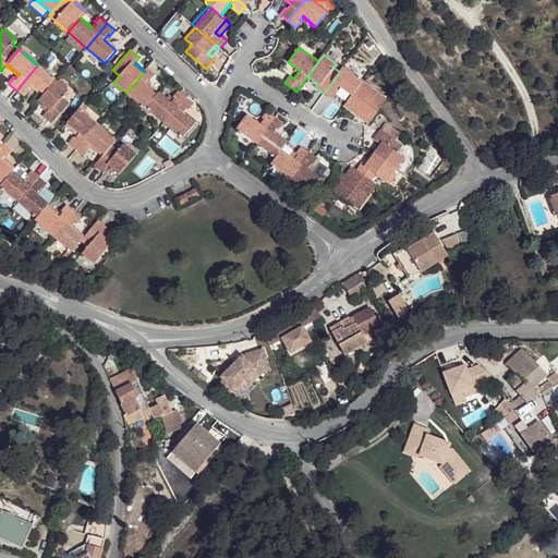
[(29,91),(27,88),(29,86),(32,84),(44,95),(56,81),(37,65),(16,91),(24,96),(29,91)]
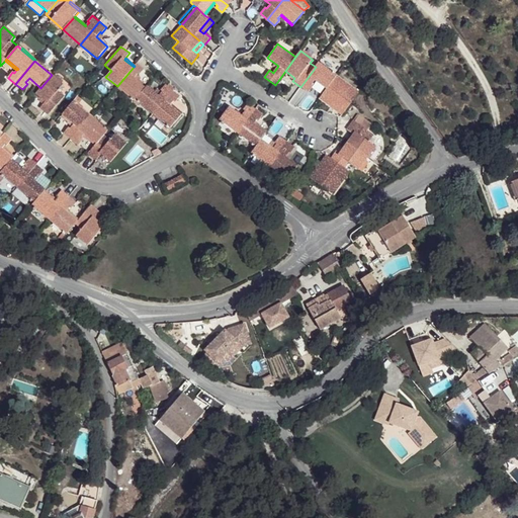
[(135,66),(134,67),(117,86),(135,101),(137,99),(146,88),(139,82),(140,80),(141,79),(137,75),(138,74),(140,75),(144,69),(137,63),(135,66)]
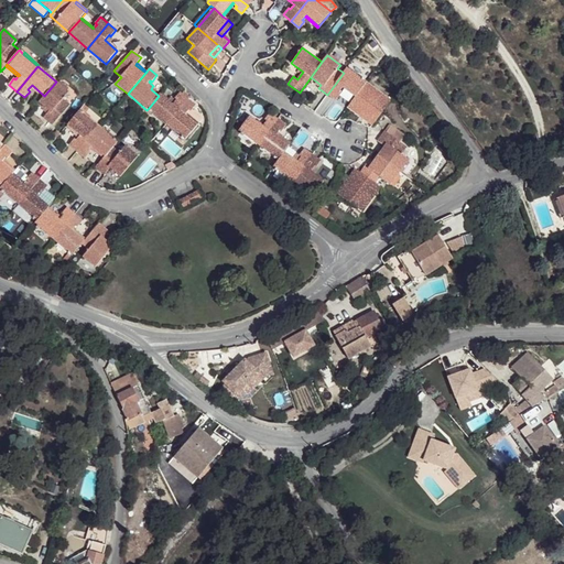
[(347,68),(344,73),(327,95),(336,100),(340,94),(339,93),(340,90),(343,88),(356,97),(367,82),(347,68)]
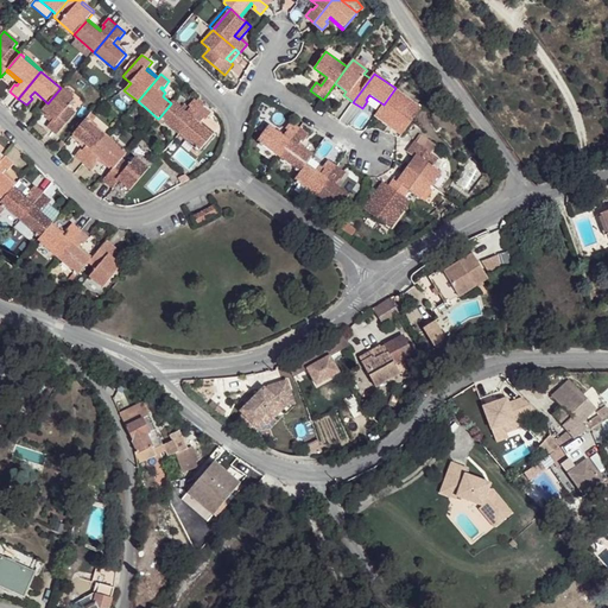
[(64,87),(63,89),(73,97),(74,95),(64,87)]
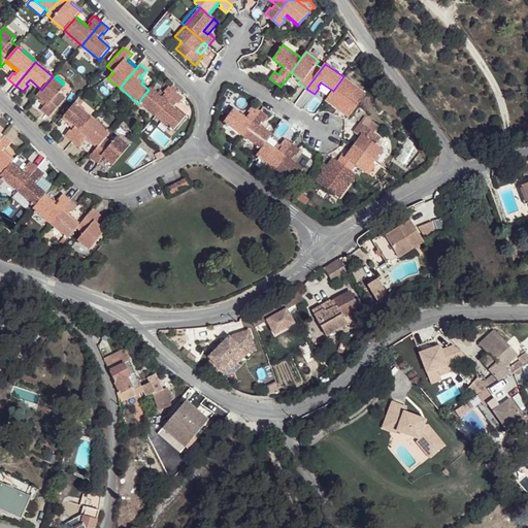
[(55,77),(53,76),(41,90),(40,91),(36,96),(37,96),(46,103),(44,105),(40,110),(50,118),(66,97),(60,92),(65,86),(63,85),(55,77)]
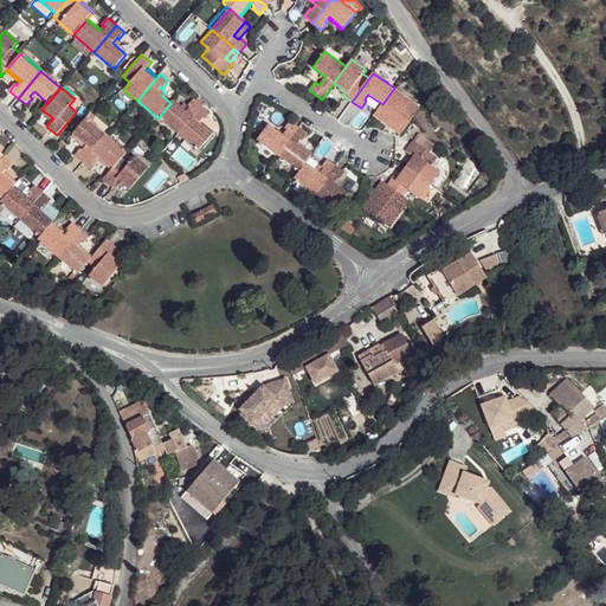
[(420,108),(394,88),(382,104),(380,107),(374,115),(391,128),(392,126),(401,133),(420,108)]
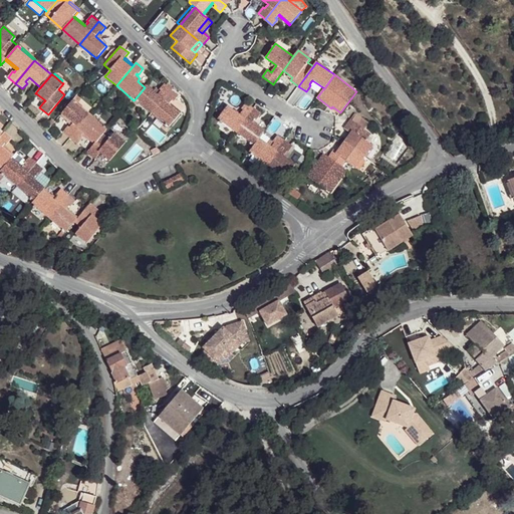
[(29,77),(27,79),(39,88),(40,87),(29,77)]
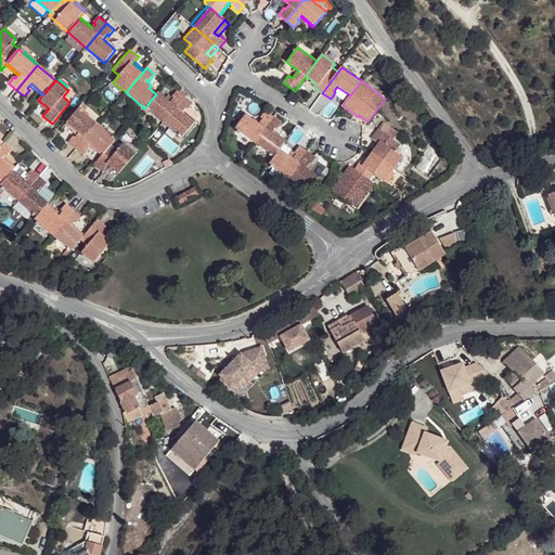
[(350,95),(337,87),(335,89),(348,98),(350,95)]
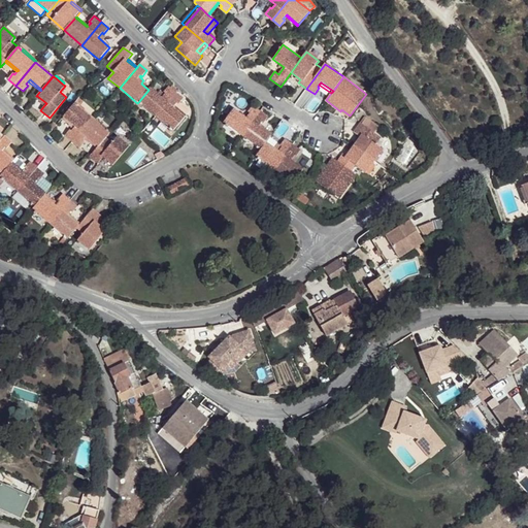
[(149,90),(139,101),(156,116),(176,92),(169,86),(164,92),(165,93),(164,95),(160,91),(158,93),(157,94),(150,88),(149,90)]
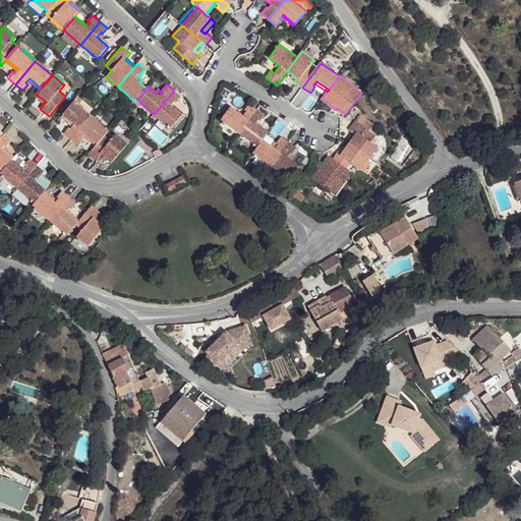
[(174,91),(154,114),(168,125),(171,128),(187,110),(177,101),(180,97),(174,91)]
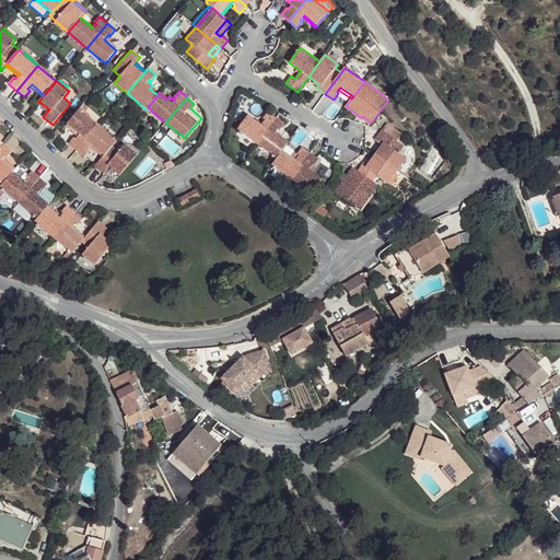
[(39,102),(37,104),(47,112),(49,109),(39,102)]
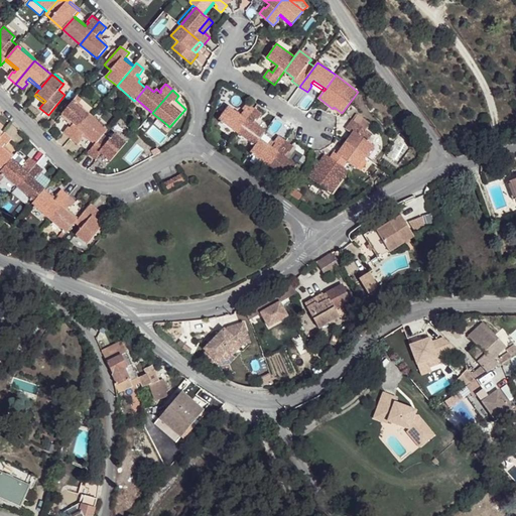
[(78,96),(73,102),(90,116),(91,115),(79,104),(82,100),(78,96)]
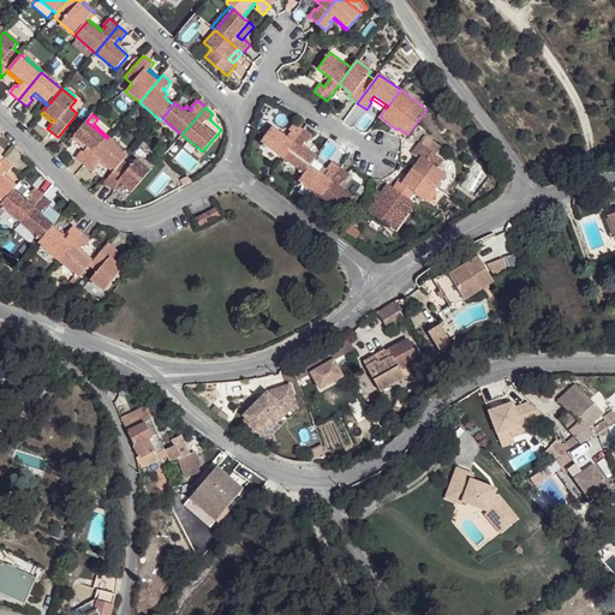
[(87,121),(73,136),(88,148),(85,150),(83,153),(82,151),(75,159),(84,166),(107,138),(87,121)]
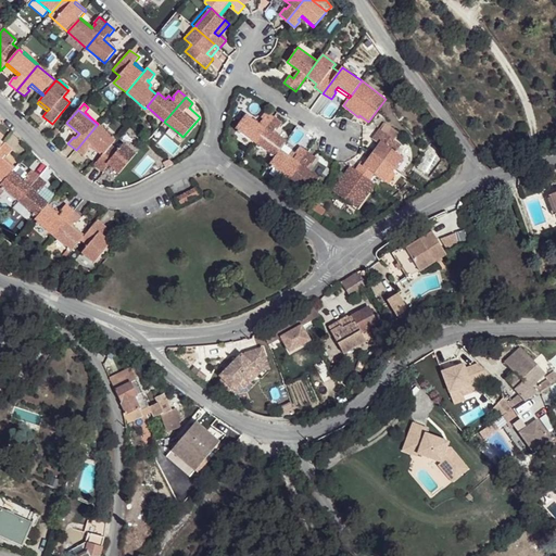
[(163,123),(164,122),(151,111),(150,112),(163,123)]
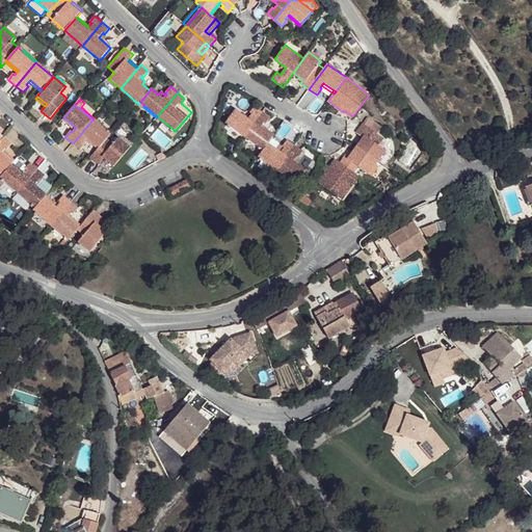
[(248,118),(236,109),(225,124),(244,137),(262,112),(255,106),(249,112),(251,114),(248,118)]
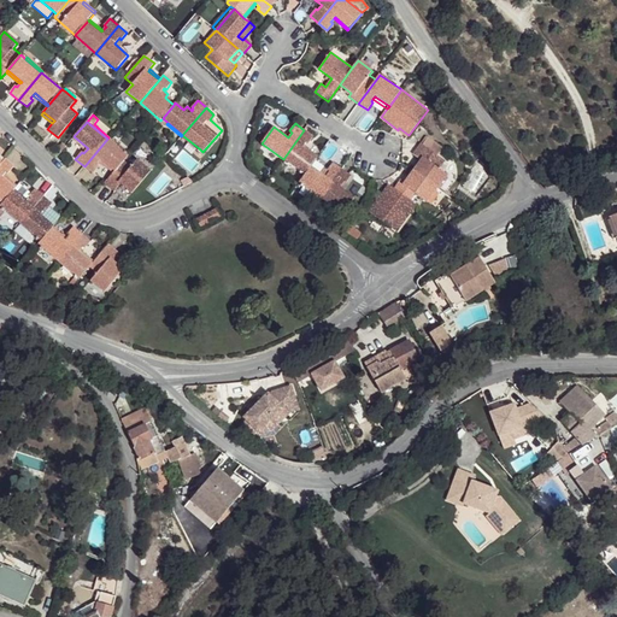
[(283,159),(304,175),(311,165),(312,164),(316,158),(301,148),(304,146),(306,142),(307,144),(313,136),(304,130),(283,159)]
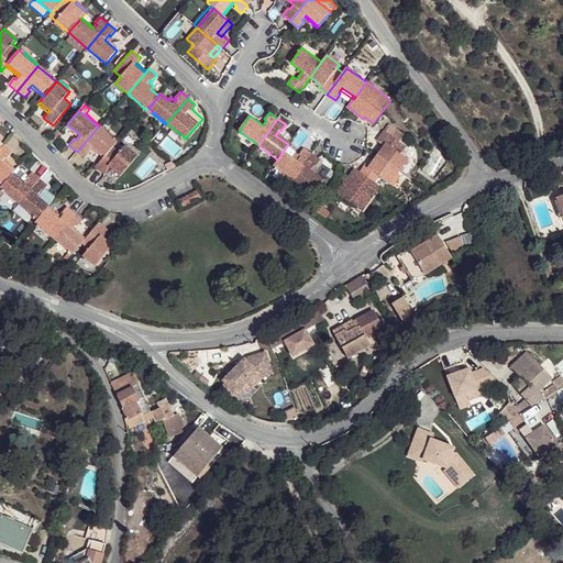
[(166,123),(165,124),(180,138),(181,135),(166,123)]
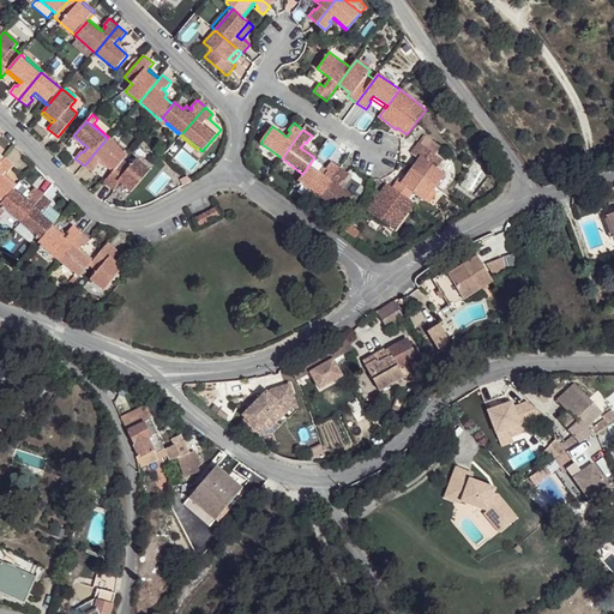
[(72,138),(85,150),(88,148),(73,136),(72,138)]
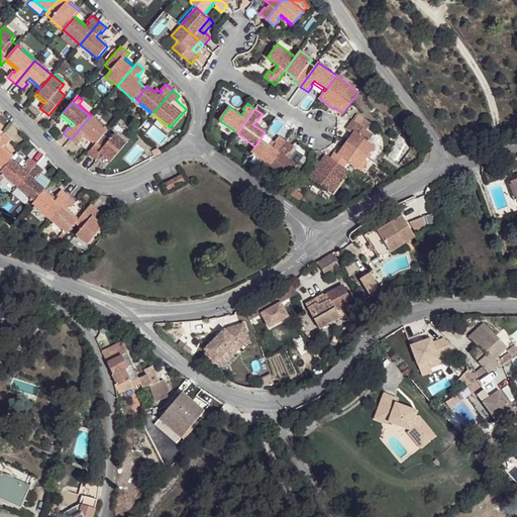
[(90,116),(103,127),(104,125),(91,115),(90,116)]
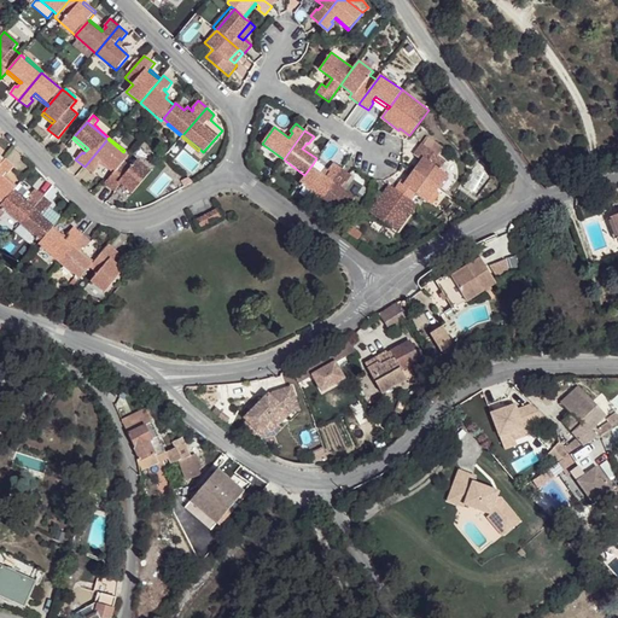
[(421,161),(414,170),(437,188),(448,174),(444,172),(454,157),(453,155),(430,138),(424,145),(421,144),(414,155),(419,158),(421,161)]
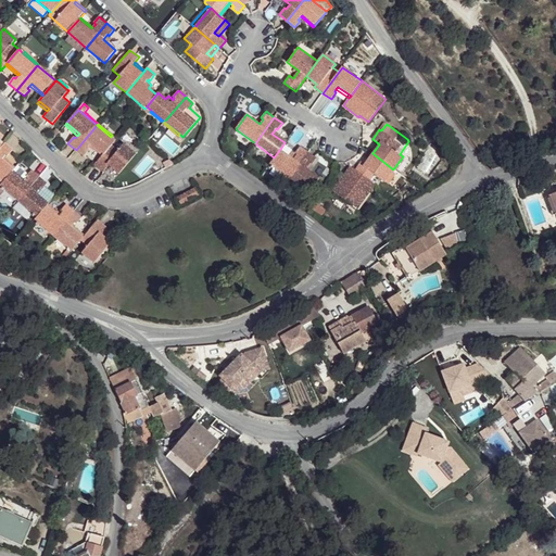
[(76,150),(84,156),(89,150),(87,149),(89,146),(91,144),(103,154),(115,140),(97,125),(76,150)]
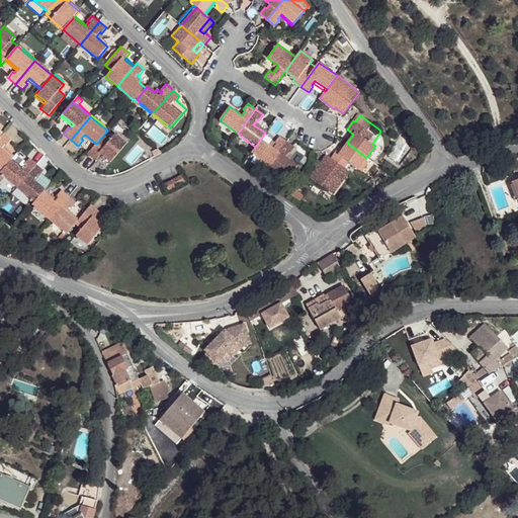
[(253,124),(265,133),(267,131),(255,122),(253,124)]
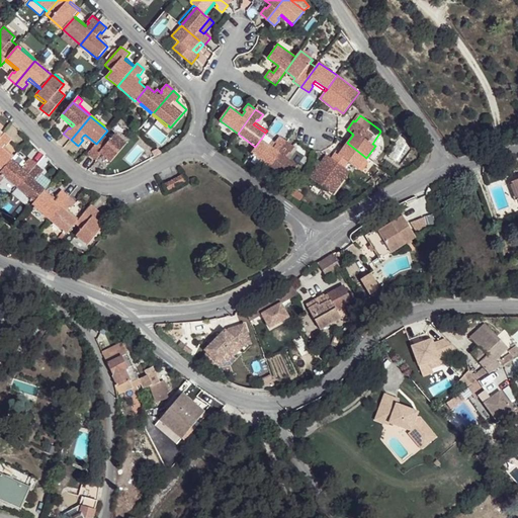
[(12,140),(4,133),(2,136),(1,137),(0,138),(0,169),(2,171),(13,158),(2,148),(3,147),(5,144),(7,145),(12,140)]
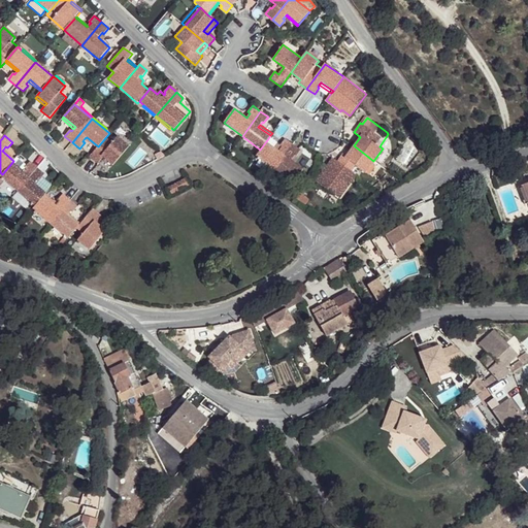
[(97,149),(90,157),(98,164),(103,158),(112,166),(129,146),(118,136),(112,142),(106,138),(98,146),(97,149)]
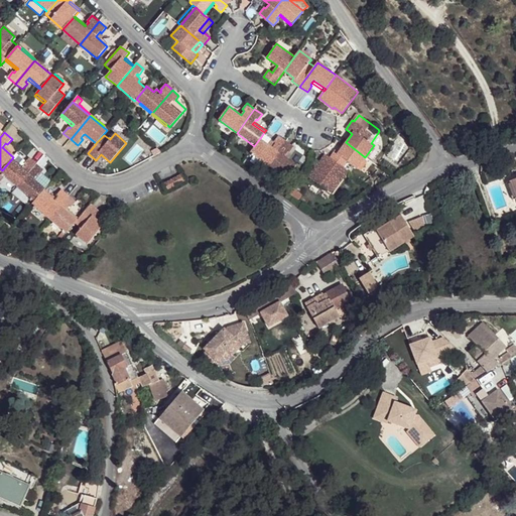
[(95,145),(96,143),(85,134),(83,135),(95,145)]
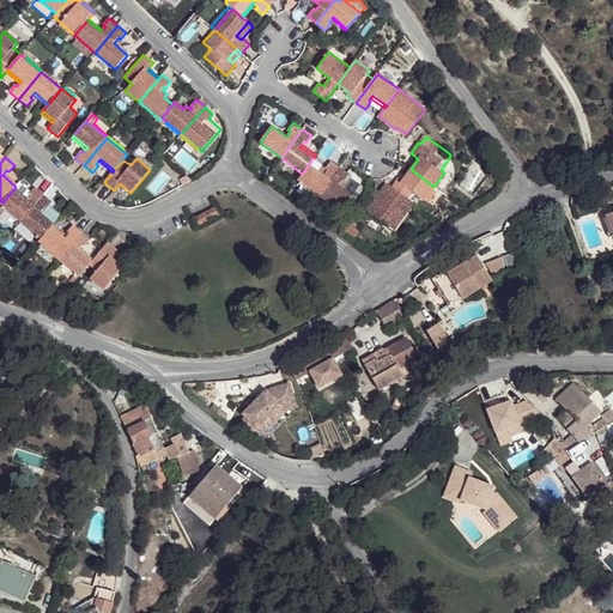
[(321,171),(320,173),(309,164),(302,174),(297,181),(319,198),(339,169),(331,162),(325,170),(321,171)]
